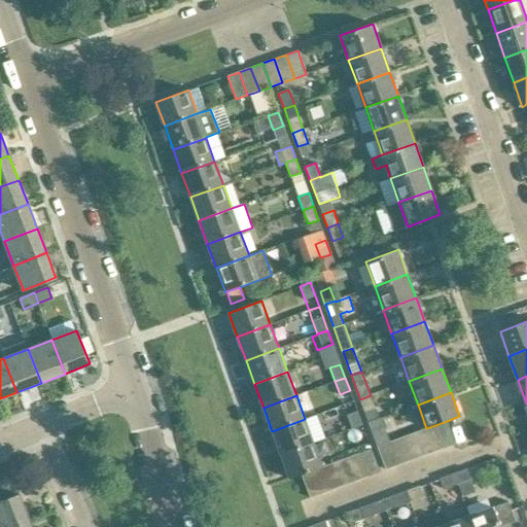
[(364,412),(367,422),(379,418),(371,395),(360,399),(364,412)]
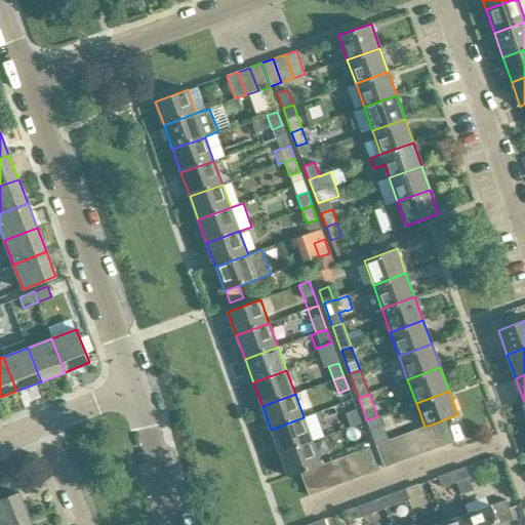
[(356,409),(346,413),(351,427),(361,422),(356,409)]
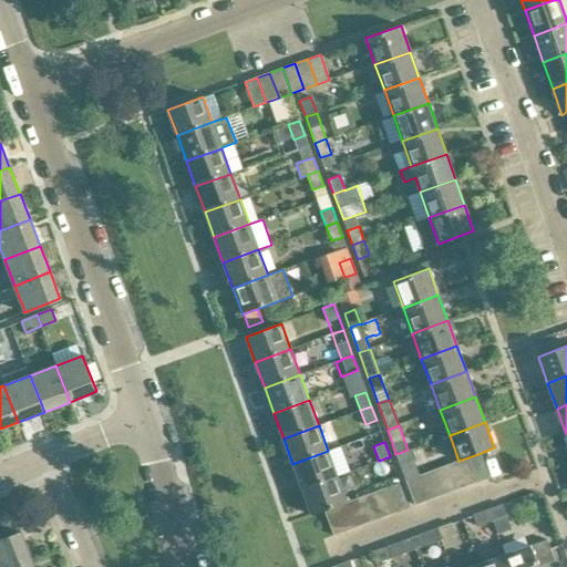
[(409,450),(408,450),(408,451),(397,454),(405,481),(419,476),(409,450)]
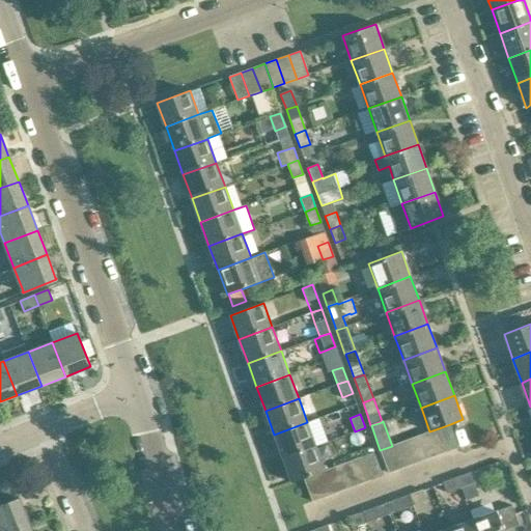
[(316,446),(307,422),(274,435),(283,458),(316,446)]
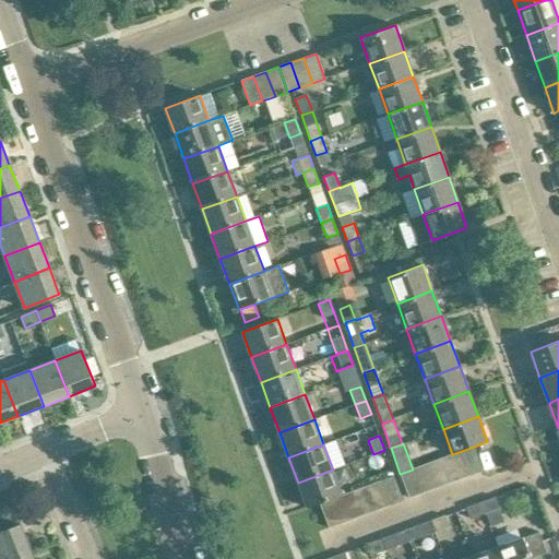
[(483,471),(474,447),(462,451),(471,475),(483,471)]
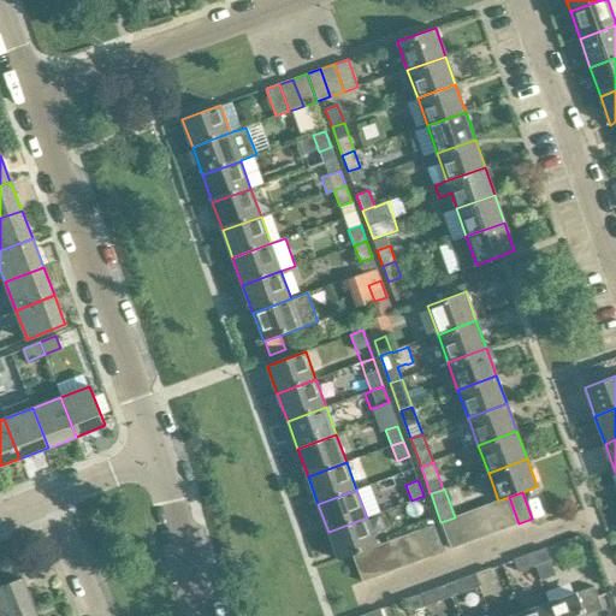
[(519,523),(509,497),(498,501),(495,502),(505,528),(519,523)]
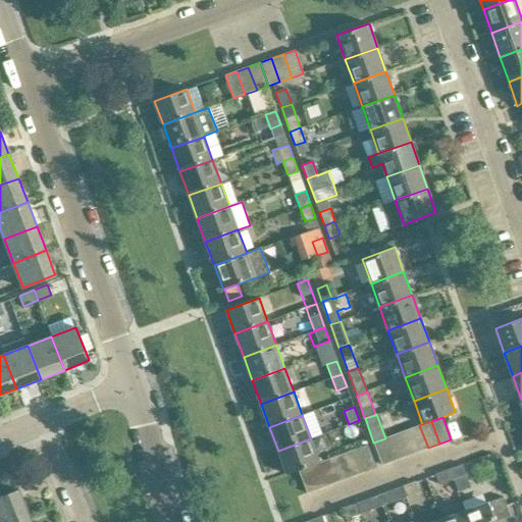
[(428,448),(419,425),(408,429),(416,452),(428,448)]
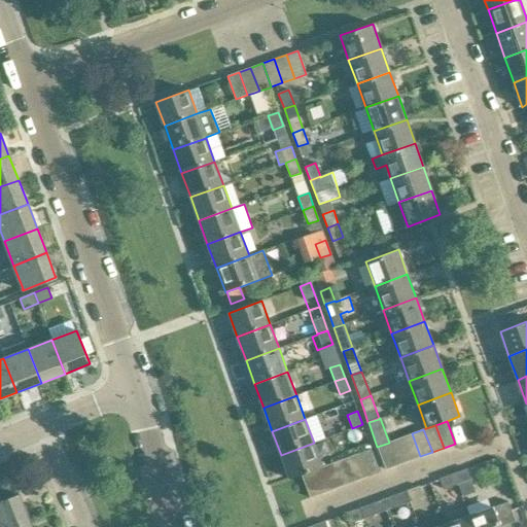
[(420,456),(412,433),(400,437),(409,461),(420,456)]
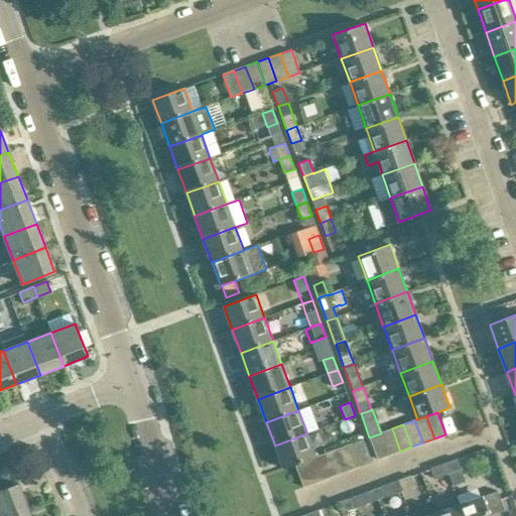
[(400,452),(392,428),(381,433),(389,456),(400,452)]
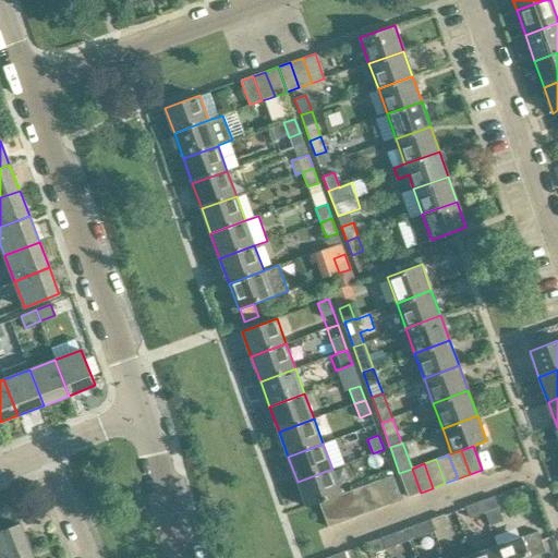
[(341,494),(332,469),(298,482),(307,507),(319,502),(331,498),(341,494)]
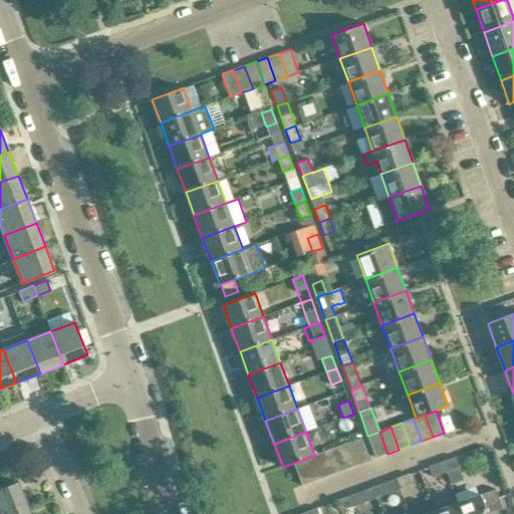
[(388,454),(379,432),(367,436),(375,458),(388,454)]
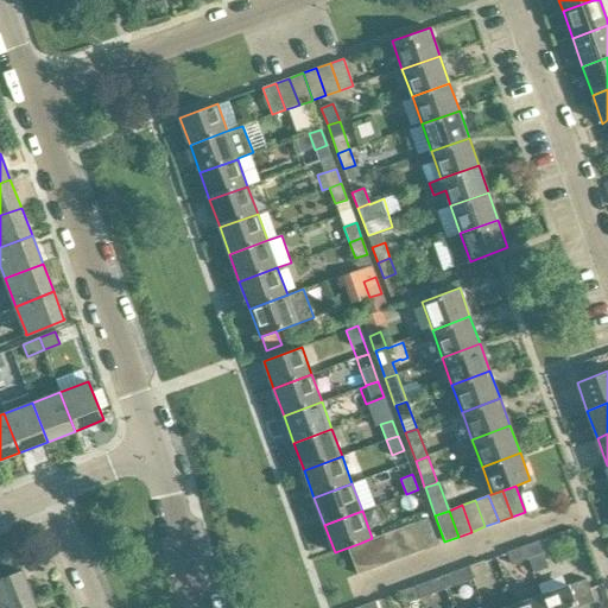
[(429,518),(415,523),(424,550),(438,544),(429,518)]
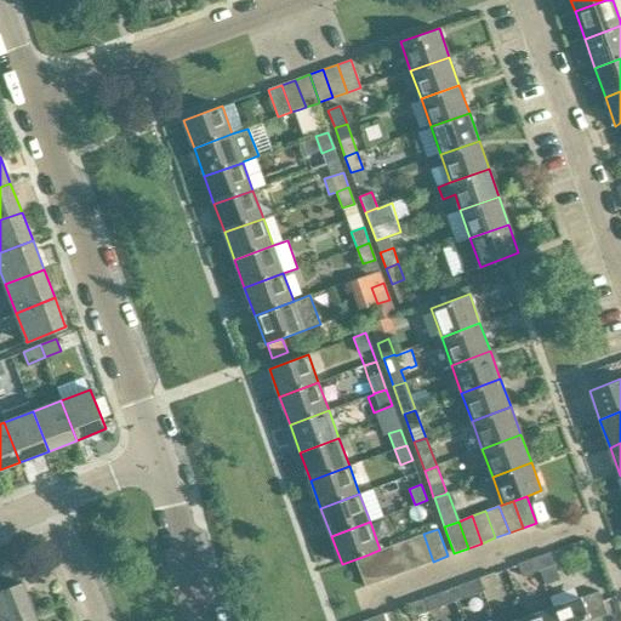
[(433,562),(423,534),(410,539),(420,567),(433,562)]
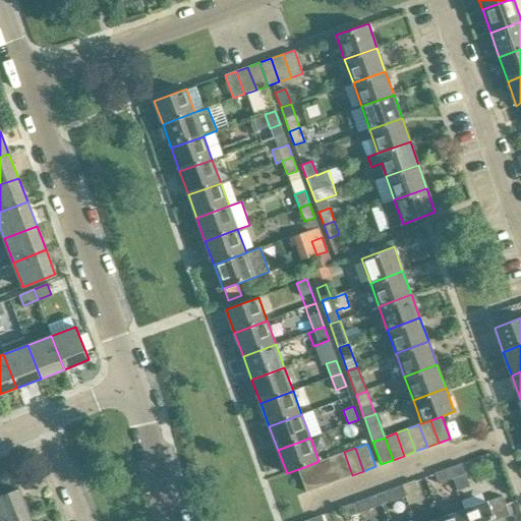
[(352,475),(344,452),(333,457),(341,479),(352,475)]
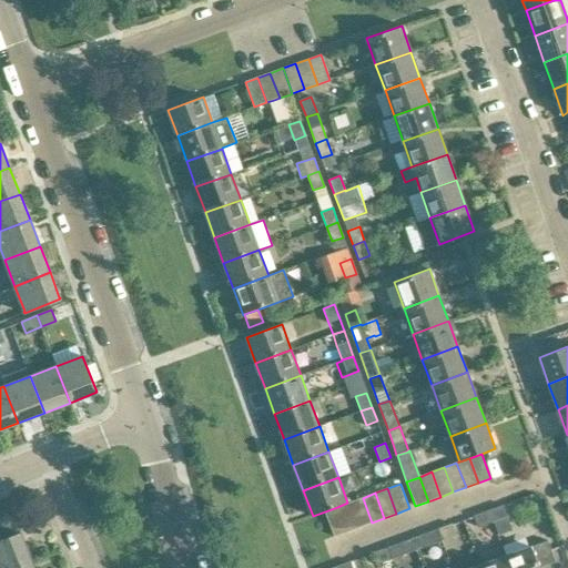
[(372,523),(363,498),(350,503),(359,527),(372,523)]
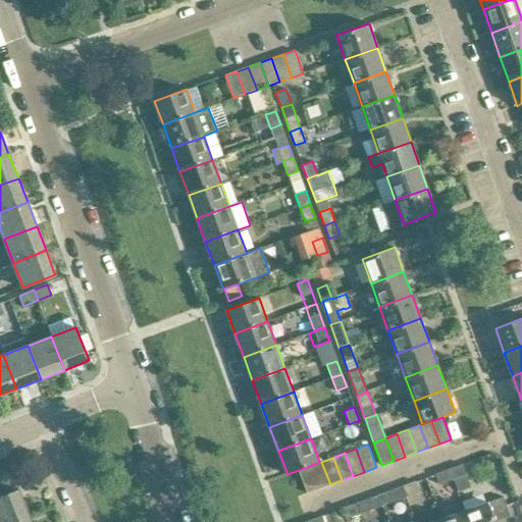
[(330,484),(321,462),(319,462),(310,466),(319,488),(330,484)]
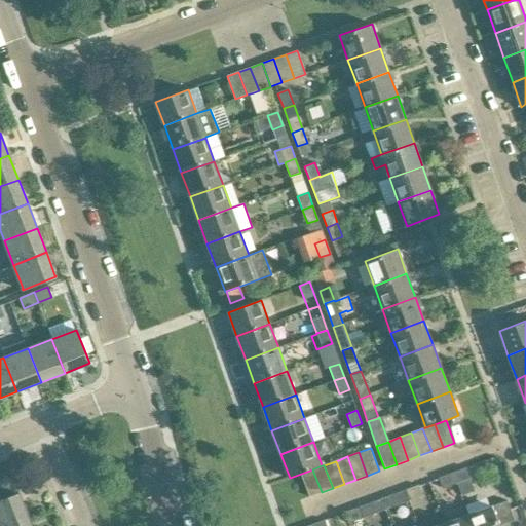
[(465,467),(452,473),(456,484),(470,479),(465,467)]
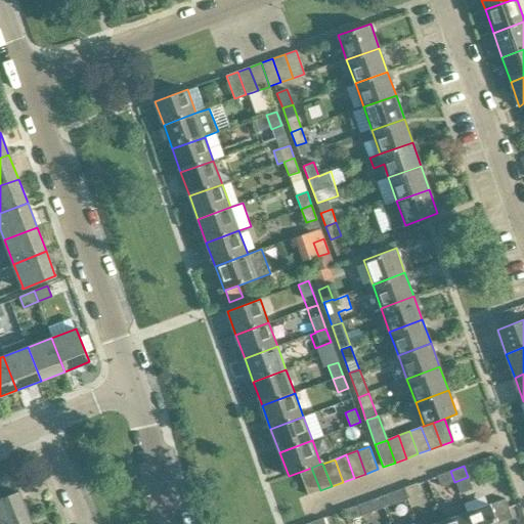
[(320,490),(311,468),(300,472),(308,495),(320,490)]
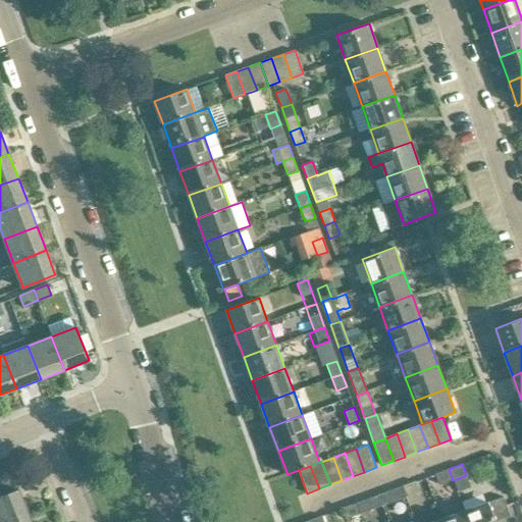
[(453,480),(449,469),(435,474),(439,484),(453,480)]
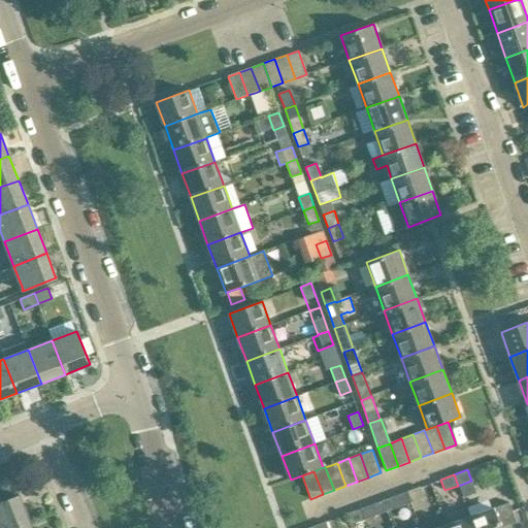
[(406,492),(410,502),(424,498),(420,487),(406,492)]
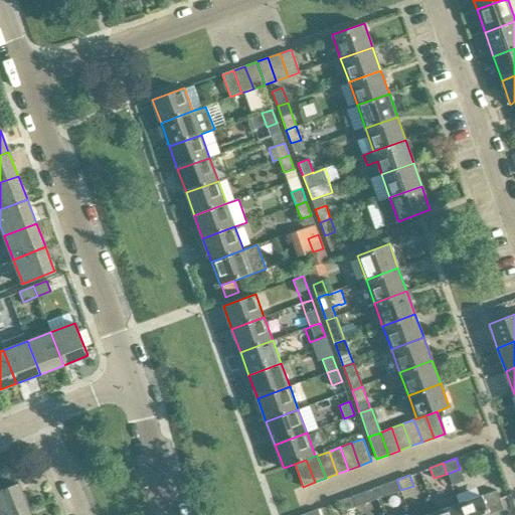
[(396,480),(373,488),(377,499),(400,490),(396,480)]
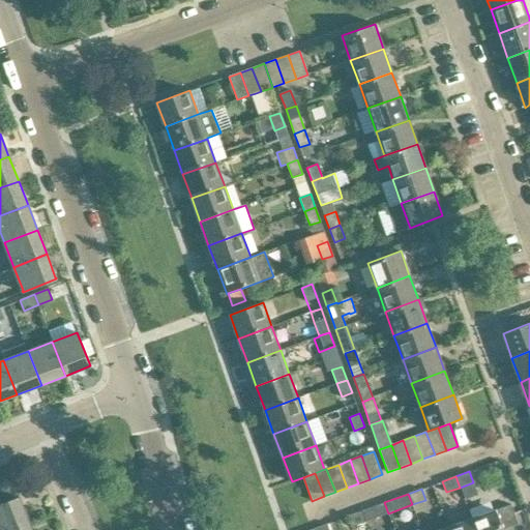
[(1,505),(0,504),(0,529),(8,529),(29,523),(20,498),(1,505)]
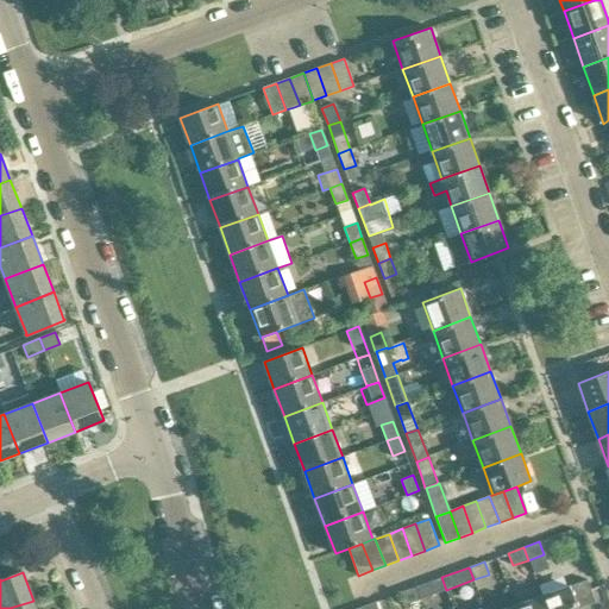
[(446,590),(441,577),(414,588),(419,600),(446,590)]
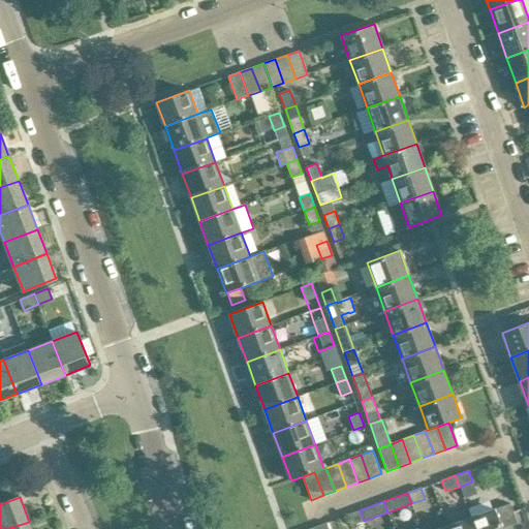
[(510,503),(470,518),(474,528),(501,528),(502,528),(518,523),(510,503)]
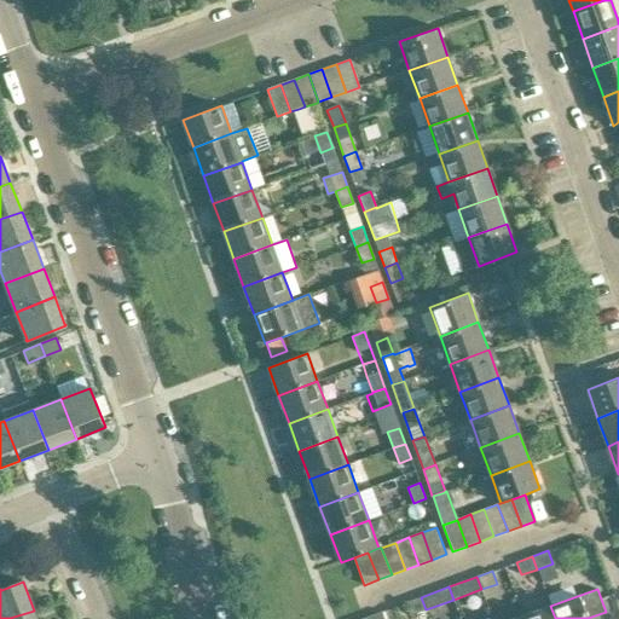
[(426,609),(421,597),(405,603),(410,615),(426,609)]
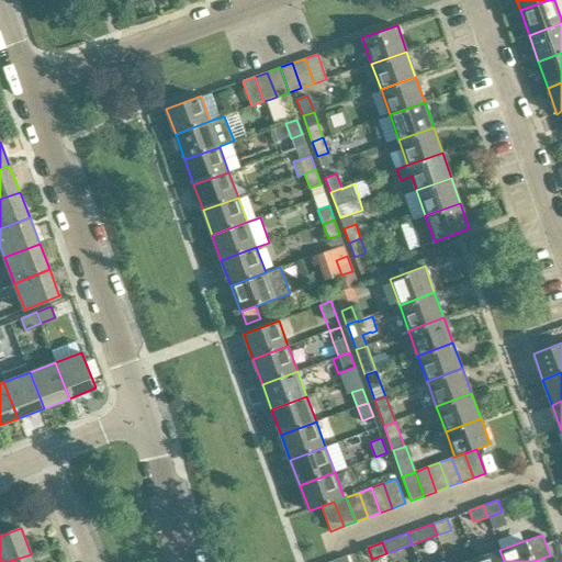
[(504,561),(499,550),(474,560),(475,561),(504,561)]
